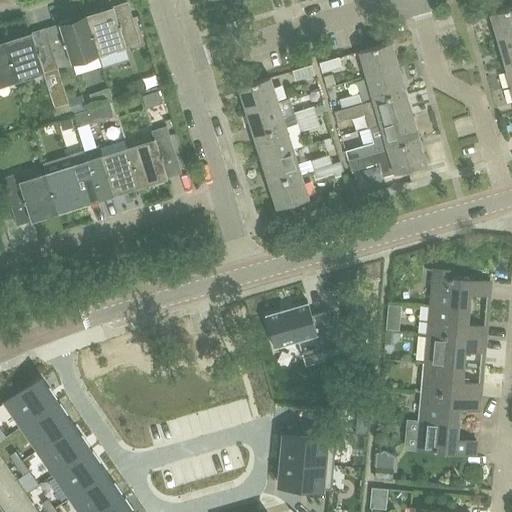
[(511,5),(489,12),(496,37),(511,32),(511,5)]
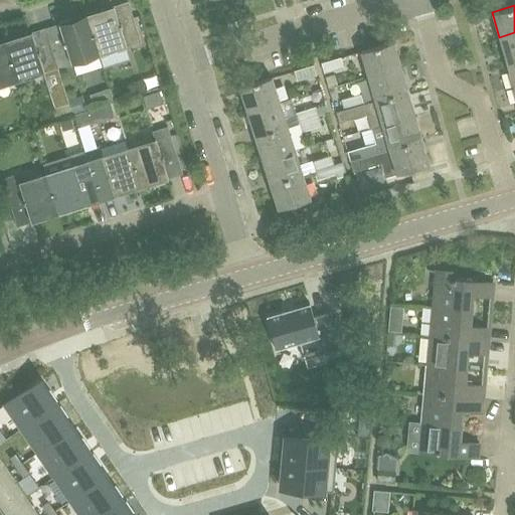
[(113,8),(84,16),(98,56),(125,47),(140,43),(133,23),(119,28),(113,8)]
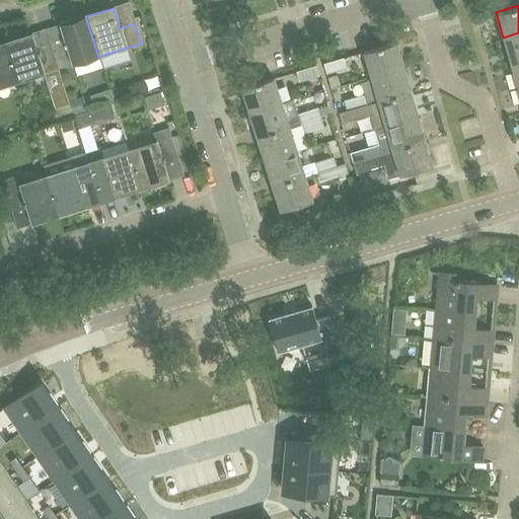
[(64,46),(50,50),(57,70),(70,66),(98,57),(85,16),(58,25),(64,46)]
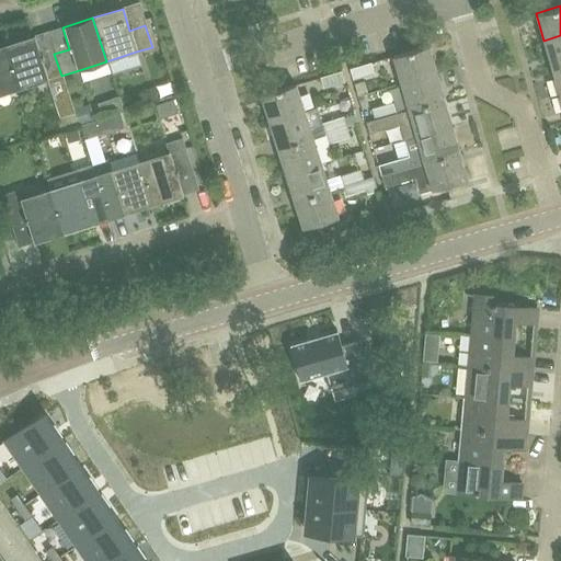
[(560,35),(544,41),(552,67),(560,64),(560,35)]
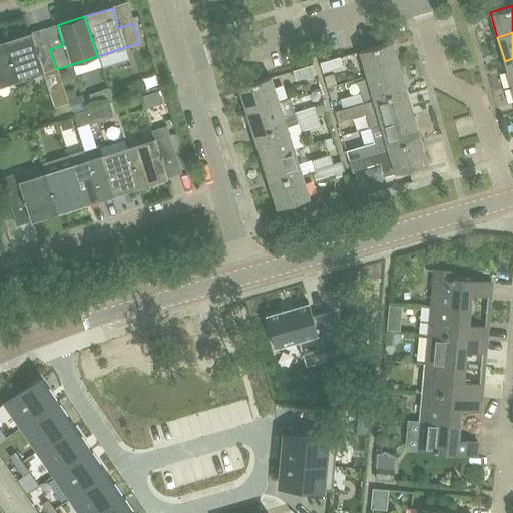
[(30,34),(3,42),(16,82),(42,73),(56,69),(49,49),(36,54),(30,34)]
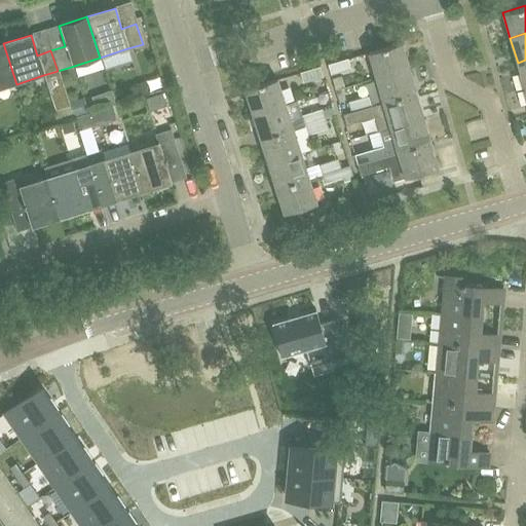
[(368,51),(376,77),(409,67),(401,42),(368,51)]
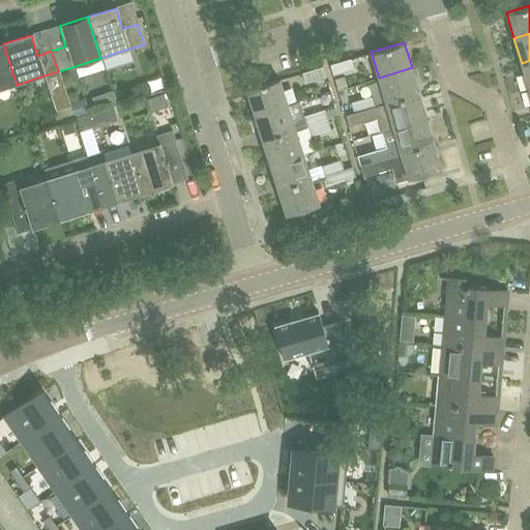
[(0,89),(17,85),(3,43),(0,43),(0,89)]
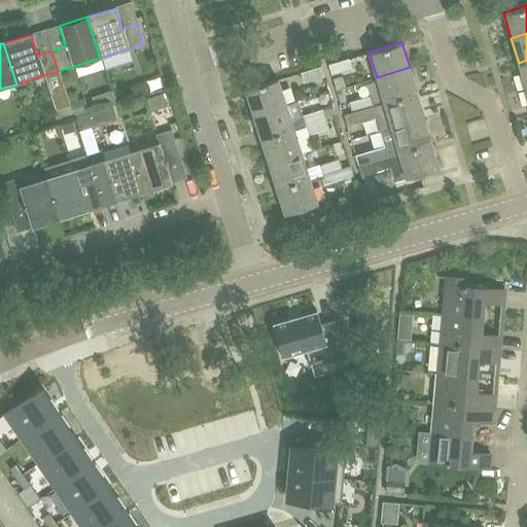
[(111,59),(114,70),(141,61),(138,49),(111,59)]
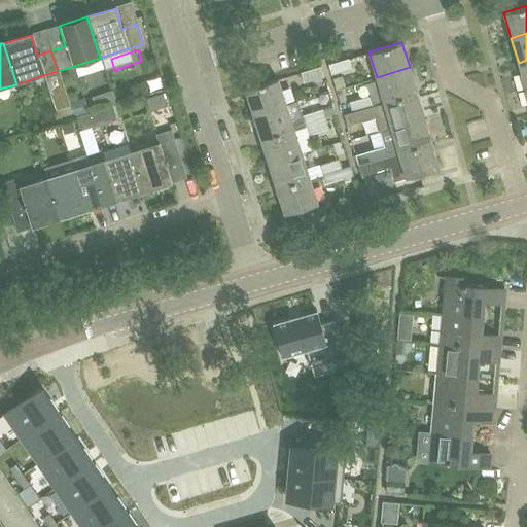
[(327,64),(331,75),(351,69),(348,58),(327,64)]
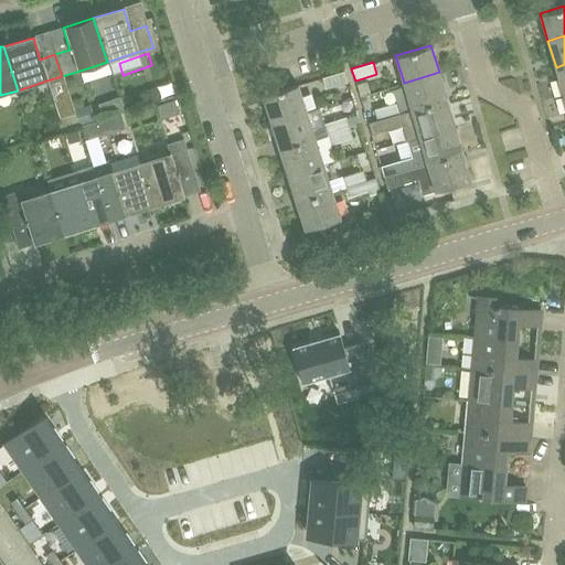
[(321,77),(326,88),(347,83),(343,71),(321,77)]
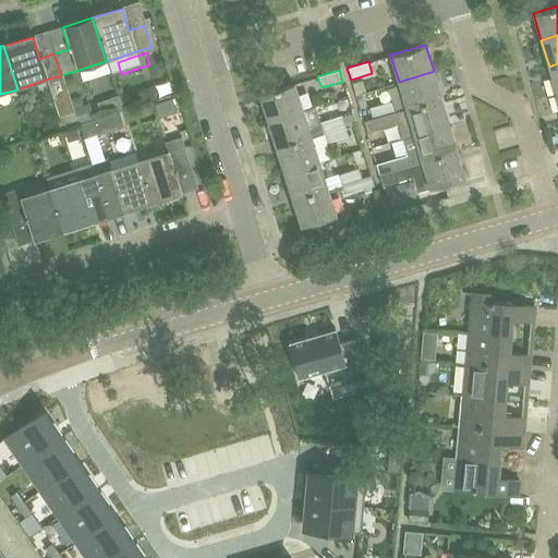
[(434,71),(399,82),(407,108),(441,98),(434,71)]
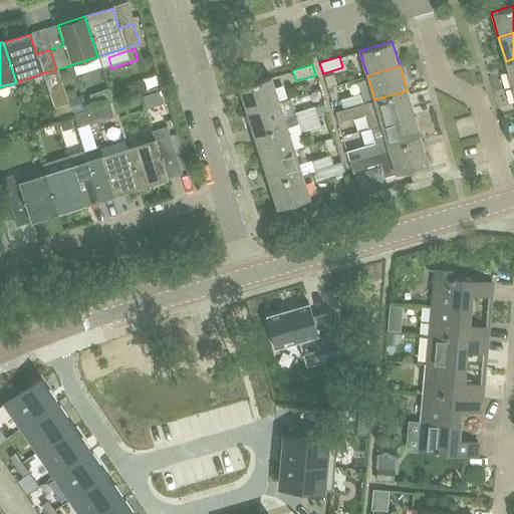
[(238,86),(246,111),(278,100),(270,76),(238,86)]
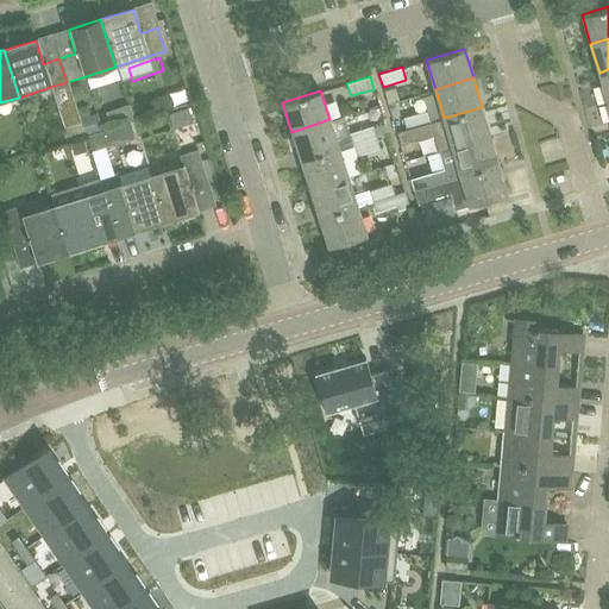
[(170,93),(157,96),(161,110),(174,106),(170,93)]
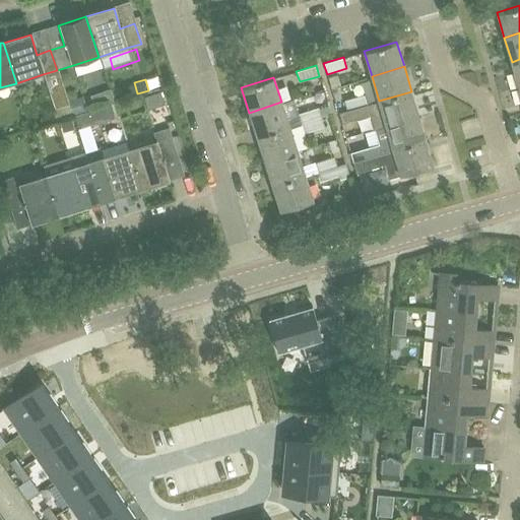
[(161,91),(153,93),(155,101),(165,99),(161,91)]
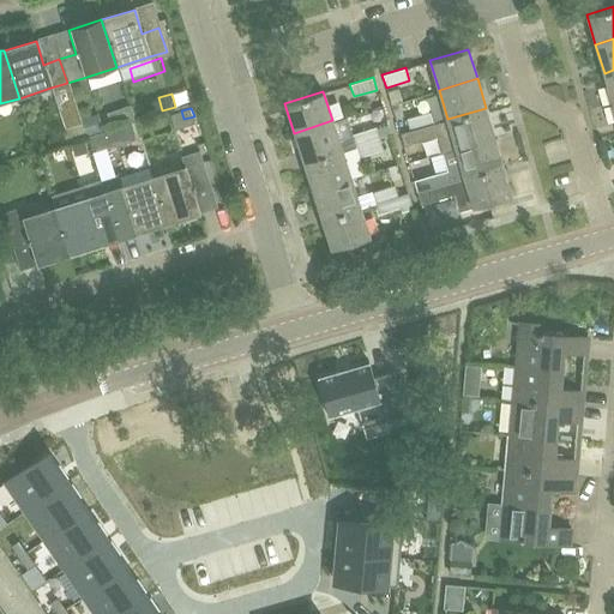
[(409,130),(399,133),(403,146),(438,137),(441,152),(456,148),(494,137),(486,108),(447,119),(433,124),(409,130)]
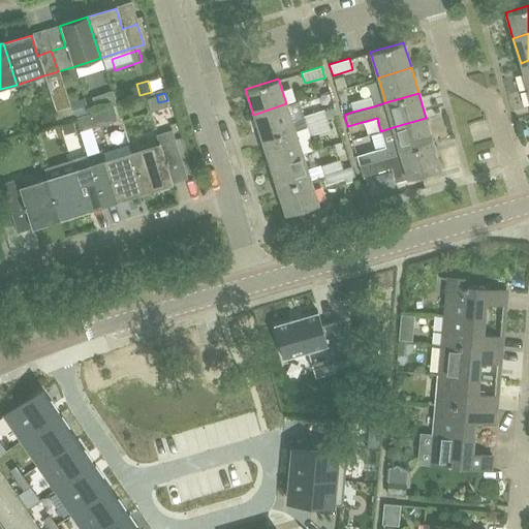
[(370,96),(350,102),(352,112),(373,106),(370,96)]
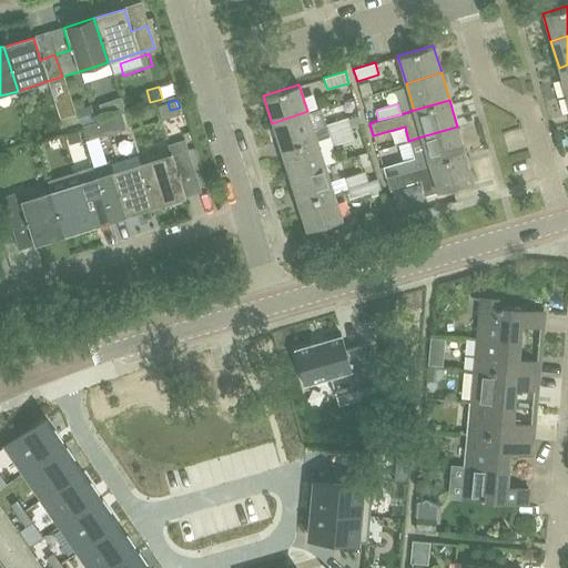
[(90,104),(75,109),(80,124),(94,120),(90,104)]
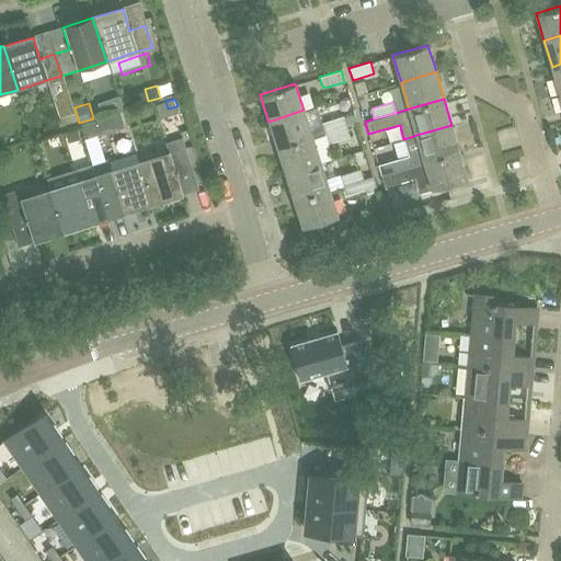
[(304,110),(268,122),(277,148),(312,137),(304,110)]
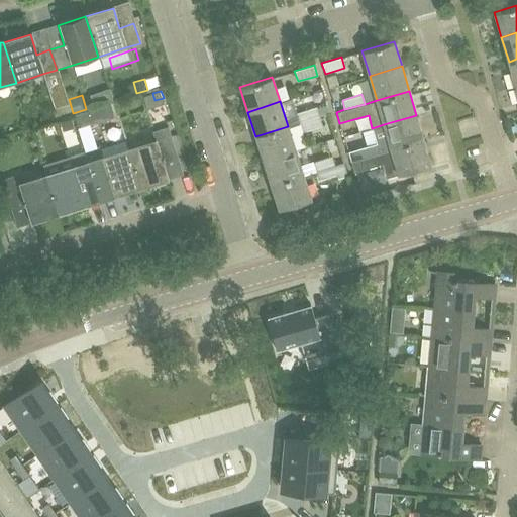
[(87,111),(73,115),(77,129),(91,124),(109,118),(117,116),(113,103),(105,105),(87,111)]
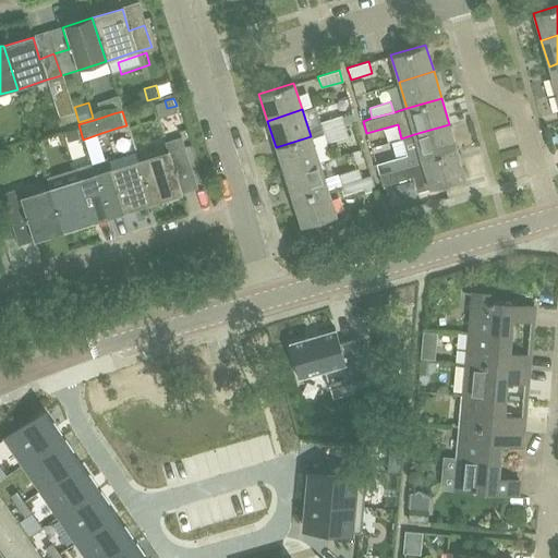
[(323,132),(344,125),(341,114),(319,121),(323,132)]
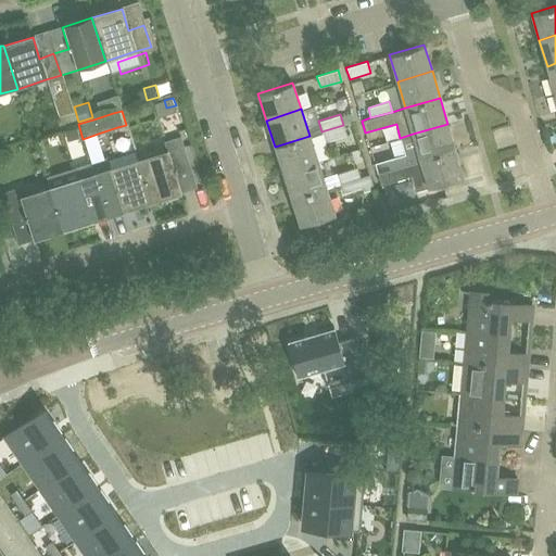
[(413,134),(420,161),(455,151),(447,124),(413,134)]
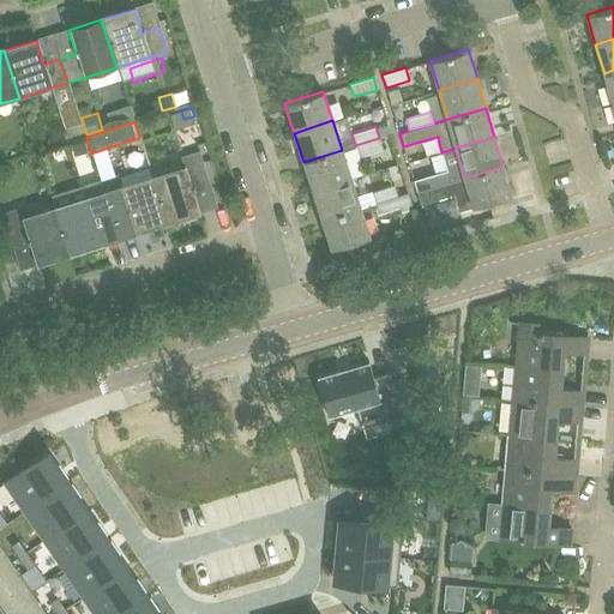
[(83,138),(68,143),(73,156),(88,152),(83,138)]
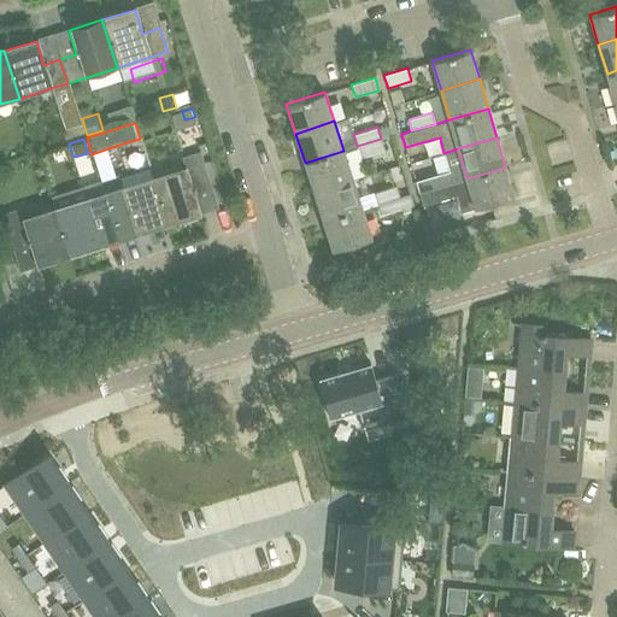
[(385,152),(381,139),(357,146),(360,159),(385,152)]
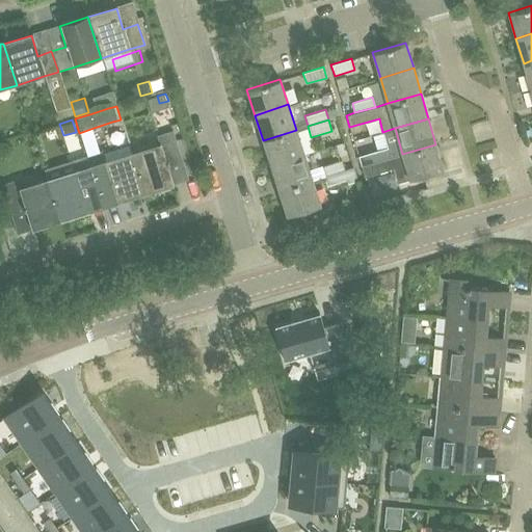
[(97,131),(100,142),(130,135),(128,125),(97,131)]
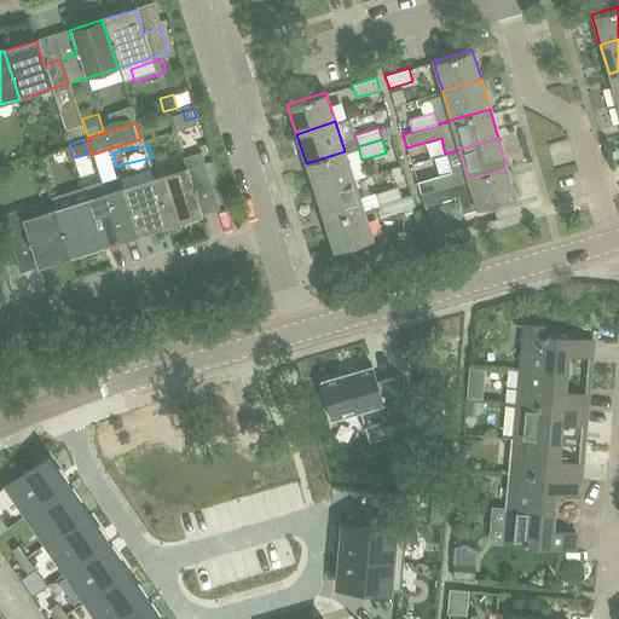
[(167,221),(201,210),(195,192),(212,186),(201,151),(183,156),(185,166),(186,166),(189,172),(155,183),(167,221)]
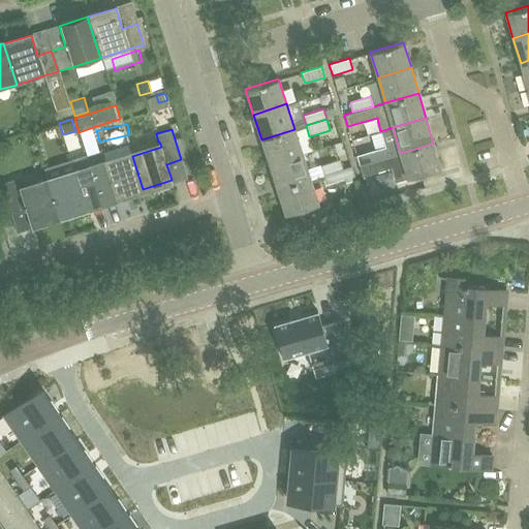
[(261,139),(269,164),(302,154),(294,129),(261,139)]
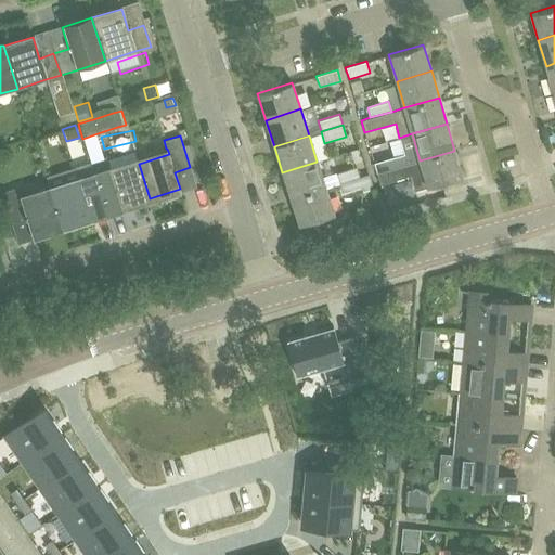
[(385,170),(375,173),(379,185),(411,177),(414,191),(462,177),(454,151),(420,160),(407,164),(385,170)]
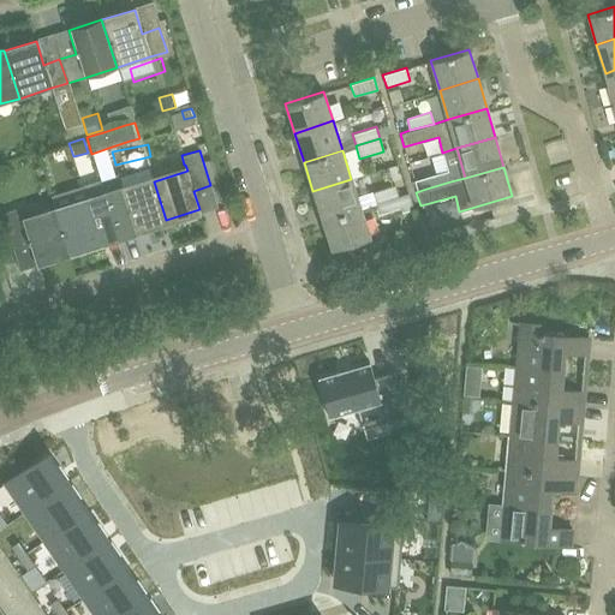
[(447,169),(423,177),(427,189),(451,181),(447,169)]
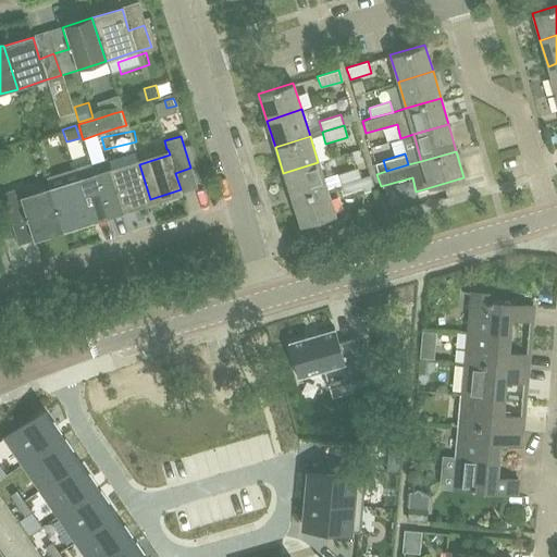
[(107,159),(90,164),(94,174),(95,178),(101,196),(107,213),(121,208),(150,199),(139,164),(138,160),(110,169),(107,159)]
